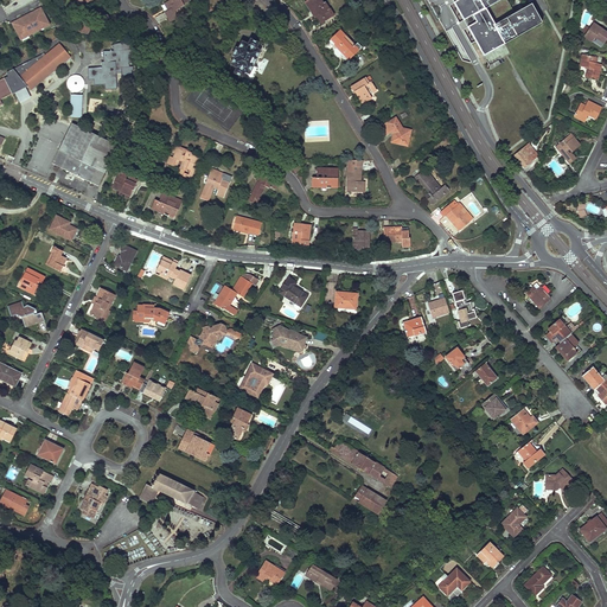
[(187,0),(171,0),(165,4),(168,11),(165,13),(168,19),(176,20),(178,18),(177,14),(174,12),(174,11),(179,7),(179,8),(184,6),(184,5),(189,1),(187,0)]
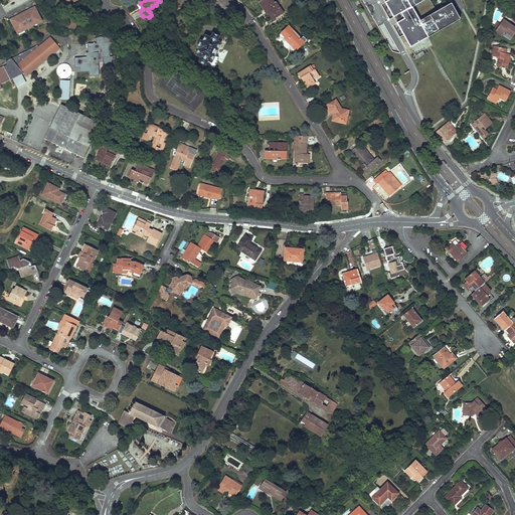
[(272,0),(261,0),(259,2),(264,10),(267,8),(269,13),(268,13),(271,19),(276,15),(277,18),(282,14),(278,9),(280,8),(276,2),(274,3),(272,0)]
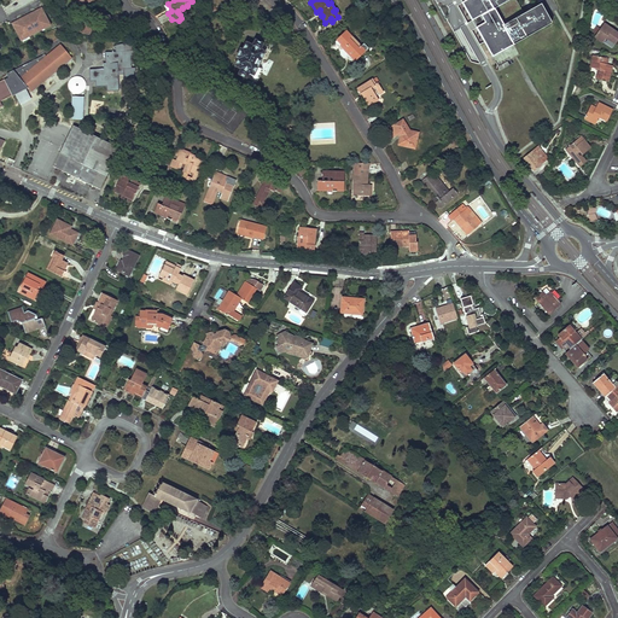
[(485,41),(493,53),(512,42),(513,45),(552,23),(541,4),(524,13),(516,0),(461,0),(462,3),(473,19),(477,27),(485,41)]
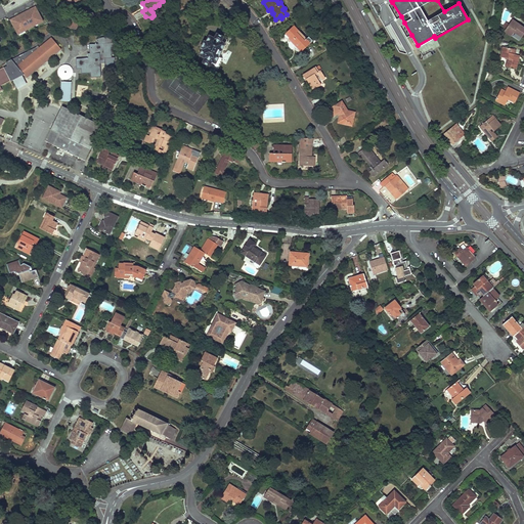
[(14,23),(37,9),(35,6),(31,9),(16,17),(12,19),(14,23)]
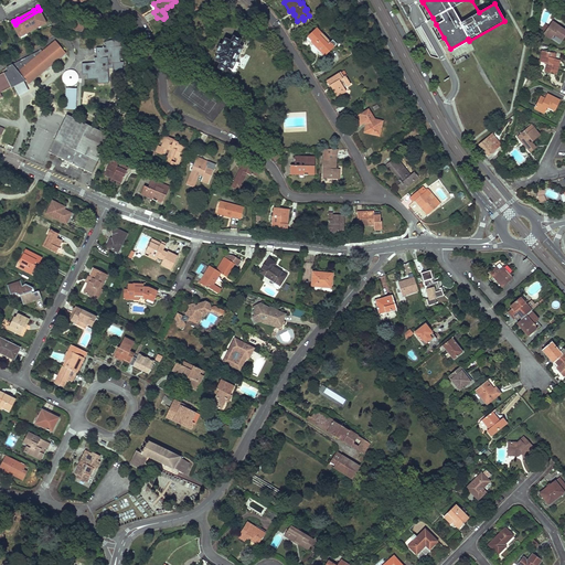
[(93,9),(76,16),(72,28),(76,31),(83,32),(84,28),(82,23),(85,16),(88,14),(91,16),(92,20),(91,22),(96,24),(96,23),(99,25),(104,23),(106,24),(106,25),(112,23),(108,14),(102,17),(100,14),(96,12),(96,10),(93,9)]
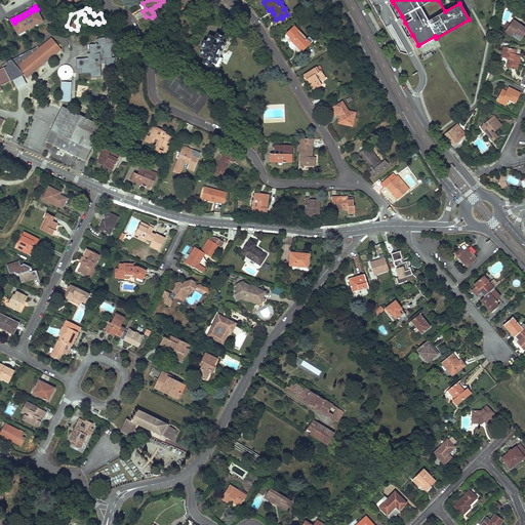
[(18,31),(42,18),(37,9),(14,23),(18,31)]
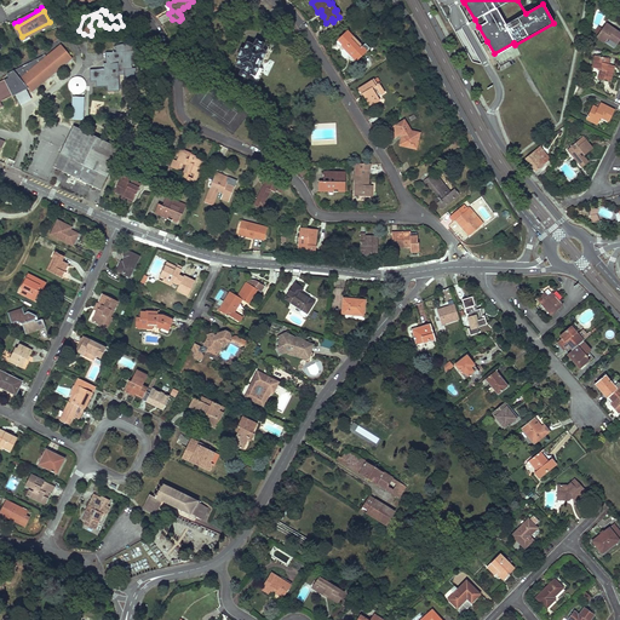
[(598,35),(597,38),(604,42),(608,38),(618,45),(619,40),(619,33),(606,23),(602,29),(598,35)]
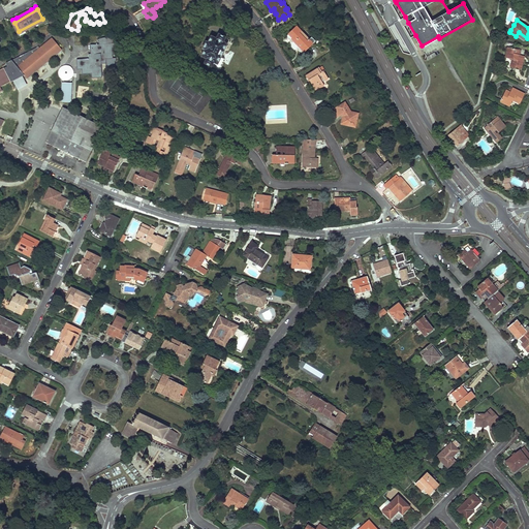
[(297,27),(288,34),(292,38),(291,39),(296,43),(304,52),(312,43),(315,41),(312,37),(309,40),(297,27)]
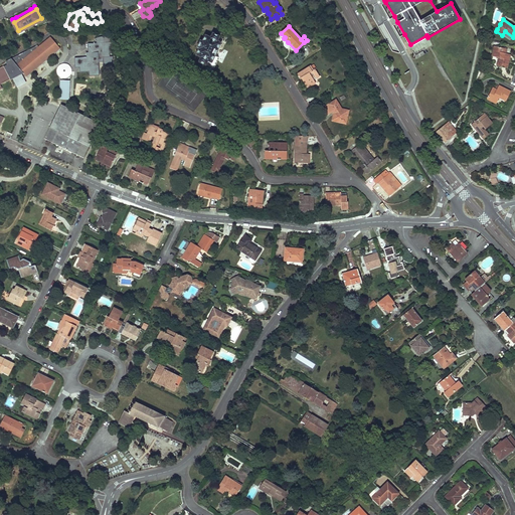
[(198,48),(195,54),(201,57),(199,62),(205,65),(207,60),(211,62),(220,43),(216,41),(212,34),(210,38),(205,36),(202,42),(200,41),(197,48),(198,48)]
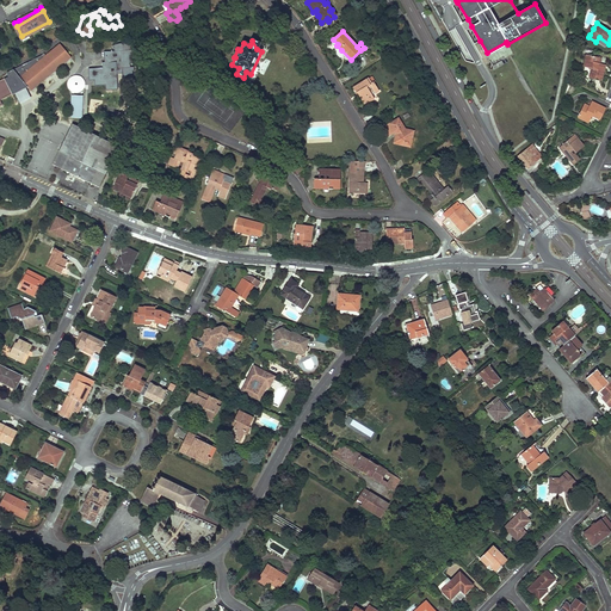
[(0,104),(1,103),(0,100),(0,96),(11,92),(12,94),(16,92),(26,87),(28,86),(34,88),(73,54),(62,42),(44,56),(39,54),(5,73),(7,78),(0,80),(0,104)]
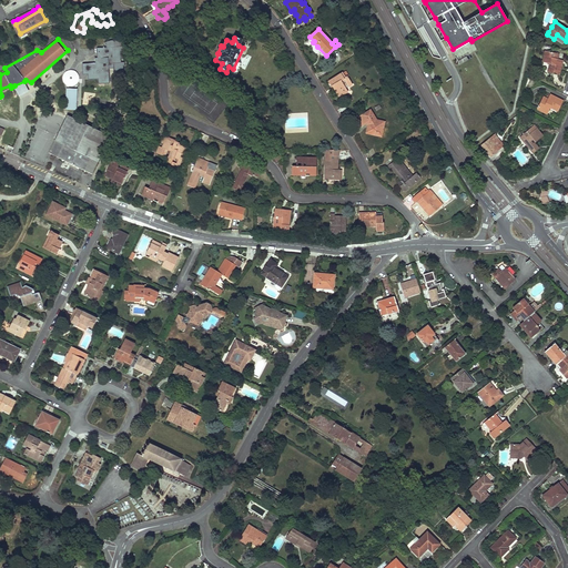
[(470,39),(452,50),(453,52),(468,43),(472,41),(470,39)]
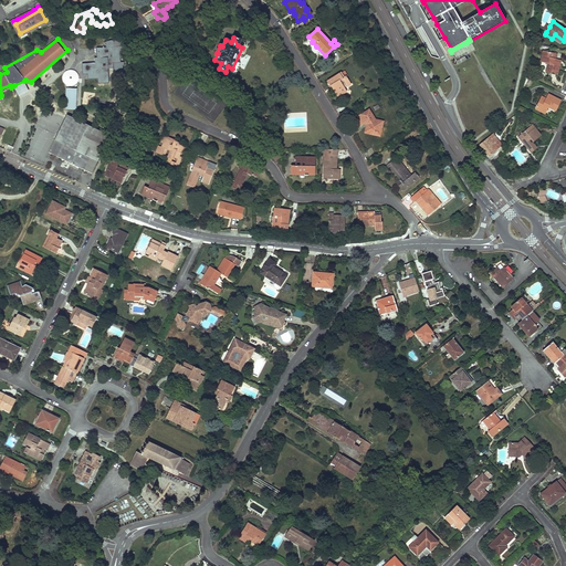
[(102,49),(97,49),(97,59),(98,63),(95,63),(83,64),(83,74),(88,74),(88,80),(98,79),(98,84),(109,83),(108,69),(113,67),(113,63),(121,63),(121,58),(128,58),(127,46),(113,48),(107,48),(102,49)]
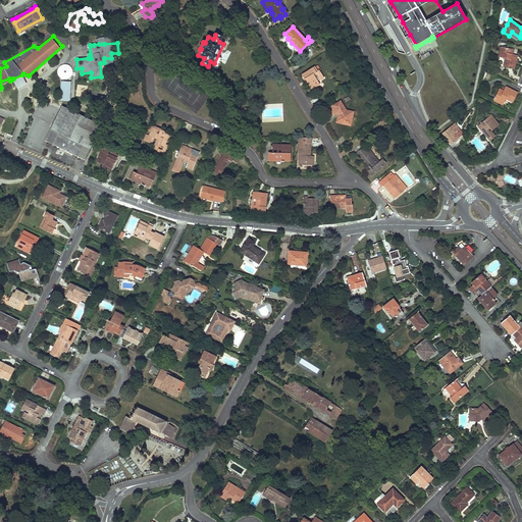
[(499,57),(505,58),(504,66),(514,68),(515,64),(516,58),(512,57),(513,54),(514,50),(502,47),(499,57)]
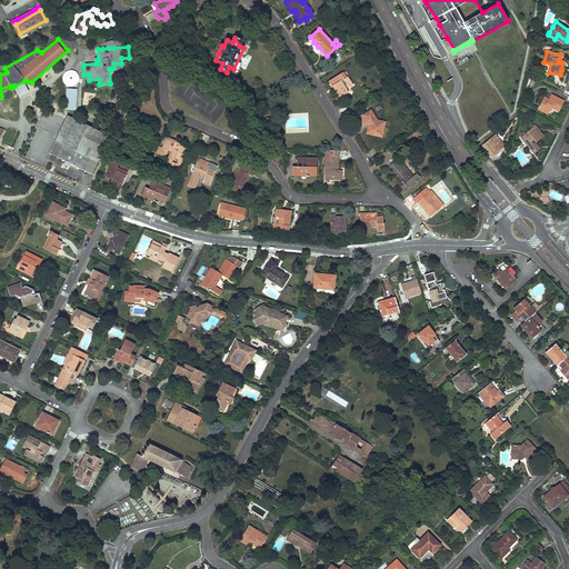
[(343,72),(329,81),(332,87),(335,86),(337,89),(335,90),(339,98),(348,91),(343,83),(346,81),(349,87),(352,85),(348,77),(346,78),(343,72)]
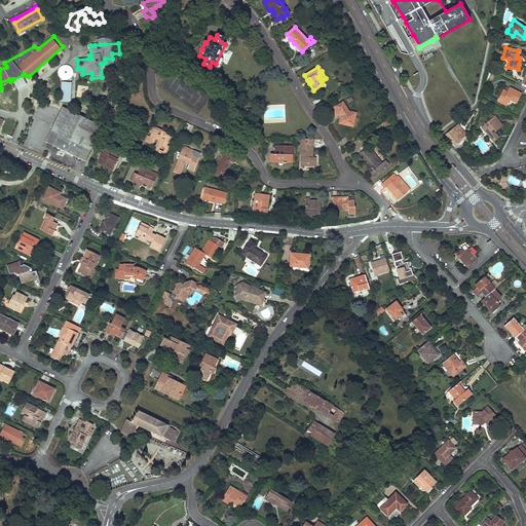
[(23,75),(13,79),(17,87),(27,82),(23,75)]
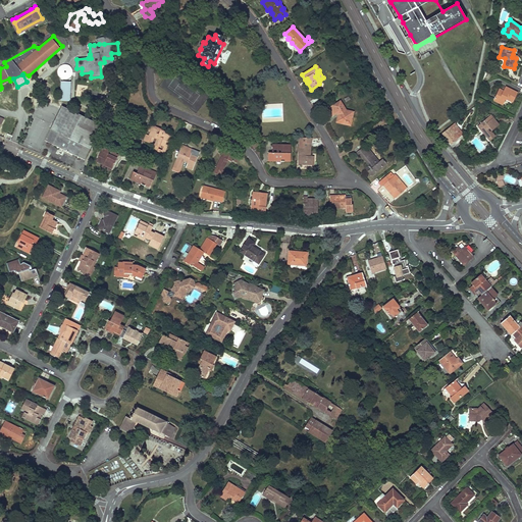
[(70,101),(71,81),(61,81),(60,100),(70,101)]
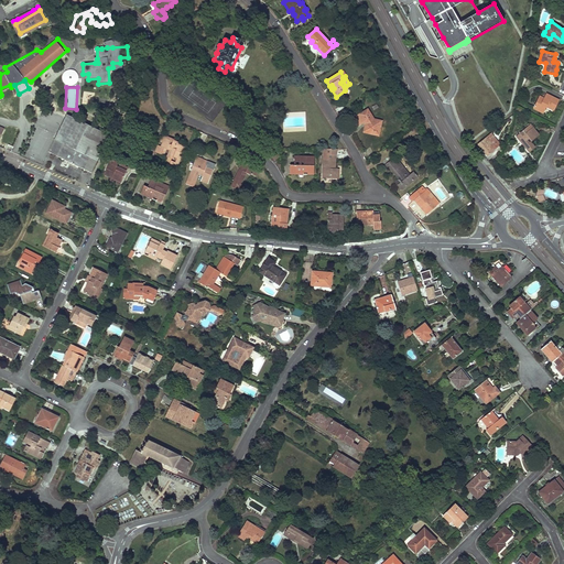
[(539,96),(533,108),(543,114),(546,107),(554,110),(556,107),(560,100),(549,95),(546,100),(543,98),(539,96)]
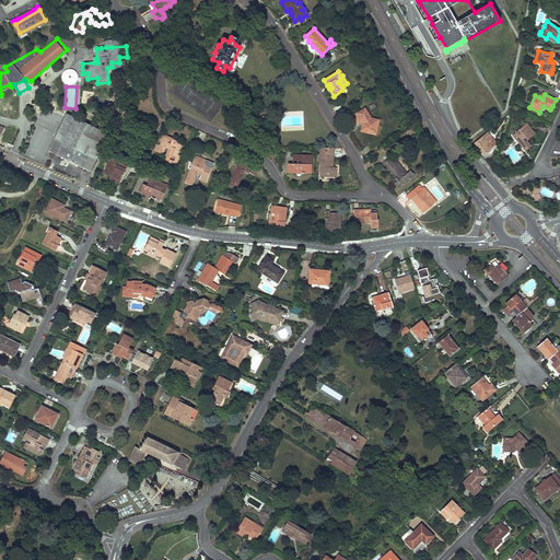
[(370,116),(365,108),(352,116),(350,111),(346,113),(349,118),(352,124),(353,127),(362,121),(363,124),(364,123),(363,130),(375,132),(377,120),(370,118),(370,116)]
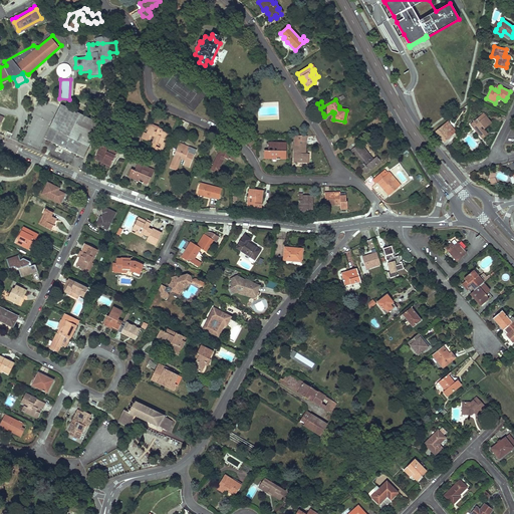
[(99,123),(60,105),(50,127),(54,130),(49,141),(62,148),(61,150),(66,152),(67,150),(72,152),(76,155),(83,158),(88,147),(99,123)]
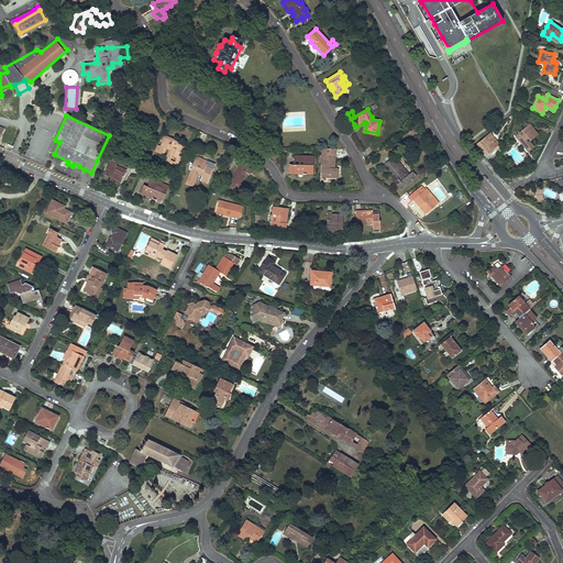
[(522,130),(518,133),(520,136),(518,139),(529,152),(534,147),(530,141),(528,143),(526,140),(528,138),(531,141),(539,135),(532,127),(525,133),(522,130)]
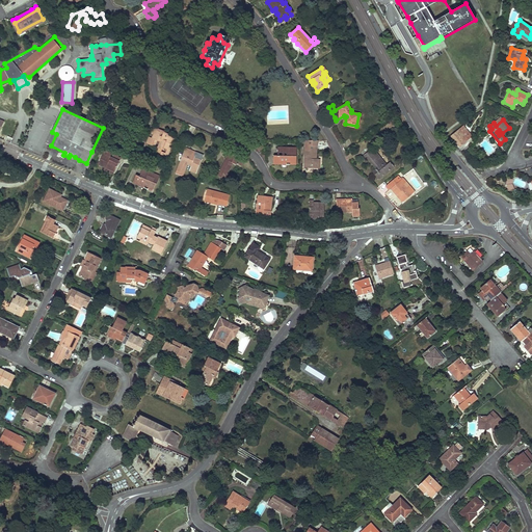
[(466,124),(451,136),(459,147),(470,138),(467,135),(467,134),(463,130),(468,127),(466,124)]
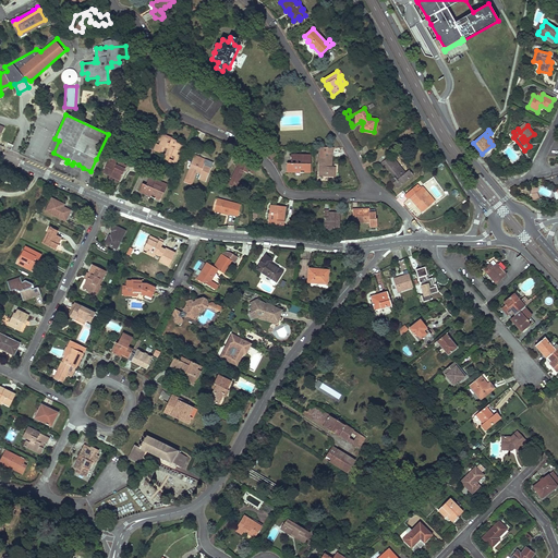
[(156,144),(154,150),(162,154),(165,148),(168,149),(164,158),(168,161),(170,155),(176,157),(178,150),(180,152),(183,145),(171,140),(169,144),(167,143),(169,137),(160,134),(158,140),(160,141),(158,145),(156,144)]
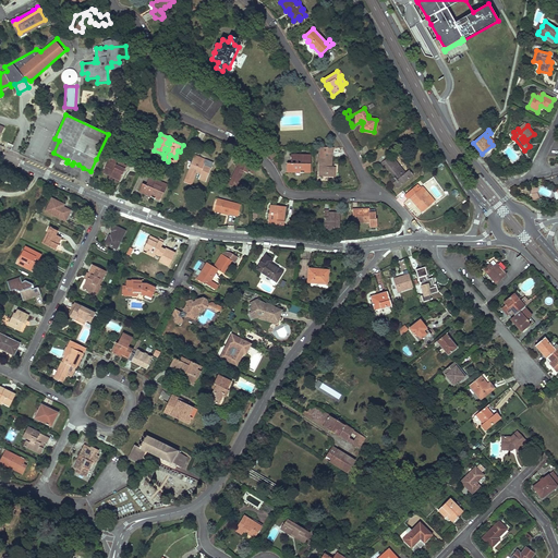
[(513,161),(520,155),(510,145),(504,152),(513,161)]
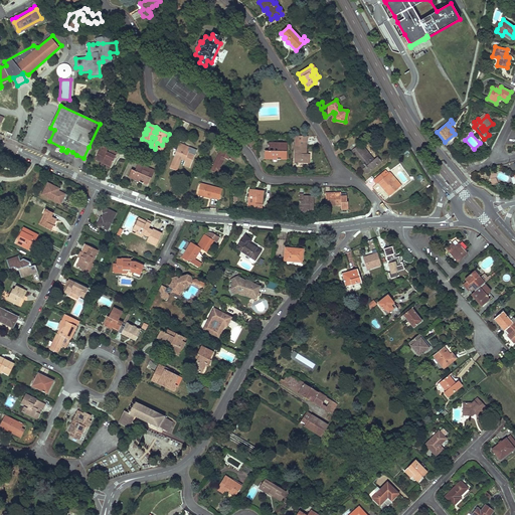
[(296,136),(296,141),(295,163),(294,163),(294,164),(297,164),(297,163),(309,163),(309,154),(307,154),(305,154),(305,141),(307,141),(307,136),(296,136)]
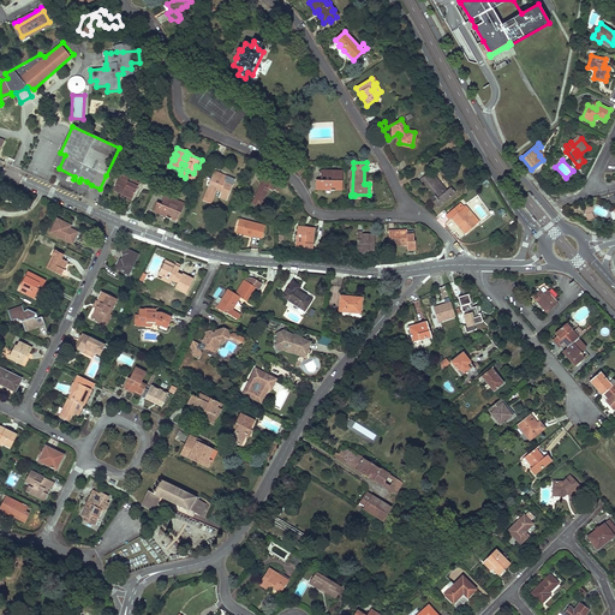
[(341,172),(330,171),(329,177),(332,177),(332,180),(321,180),(317,180),(317,190),(332,190),(332,191),(335,191),(335,190),(340,190),(341,172)]
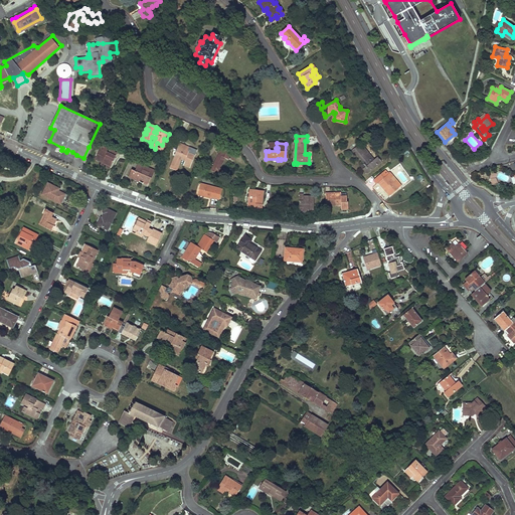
[(360,143),(352,150),(355,154),(356,153),(358,151),(368,165),(363,169),(366,174),(381,162),(377,157),(373,160),(360,143)]
